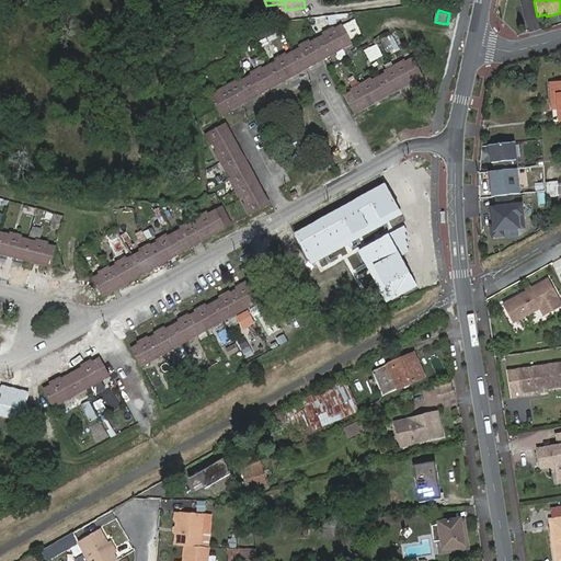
[(275,58),(268,66),(262,69),(261,66),(250,71),(252,75),(238,82),(236,79),(227,83),(216,90),(218,93),(210,98),(220,115),(350,43),(340,26),(332,31),(331,29),(321,33),(322,36),(310,43),(309,39),(299,45),(301,48),(284,57),(283,54),(275,58)]
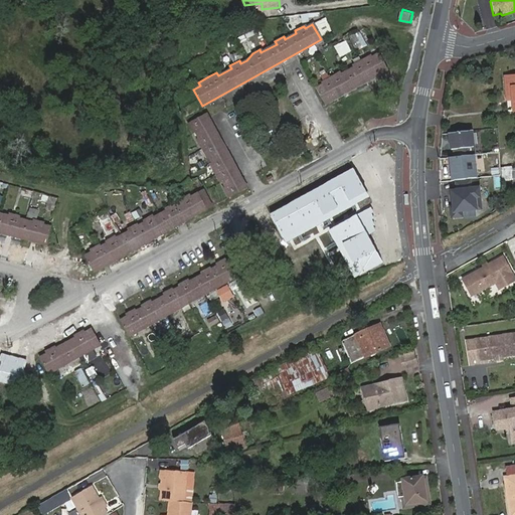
[(338,55),(351,52),(349,40),(335,43),(338,55)]
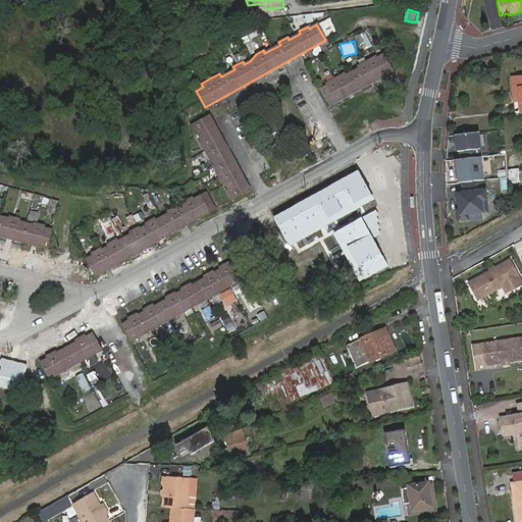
[(342,72),(333,76),(325,81),(327,84),(319,88),(328,105),(392,70),(382,53),(375,57),(374,55),(355,64),(357,67),(350,70),(344,74),(342,72)]
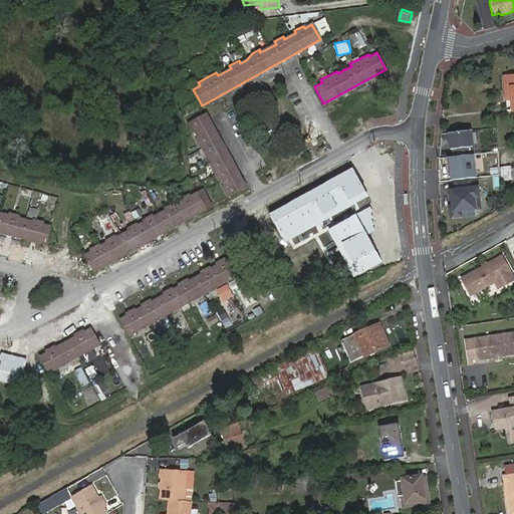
[(196,140),(206,158),(209,156),(213,163),(210,165),(220,182),(223,181),(226,187),(224,188),(229,197),(247,187),(207,112),(203,115),(187,124),(192,133),(195,132),(199,139),(196,140)]
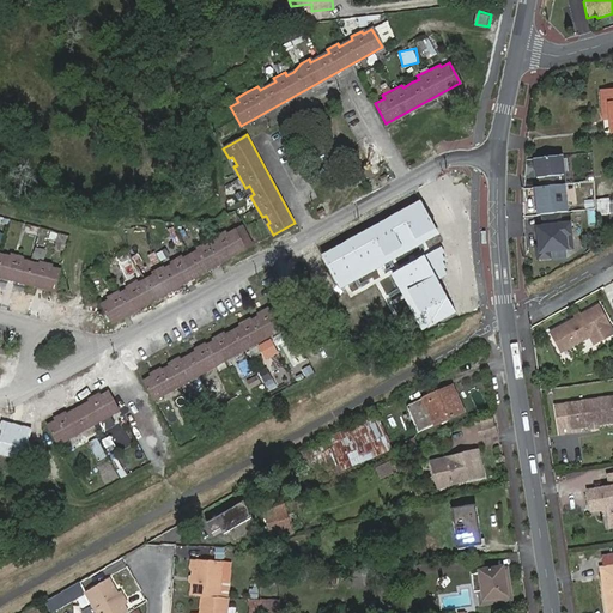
[(564,187),(560,157),(534,161),(536,178),(540,178),(541,189),(564,187)]
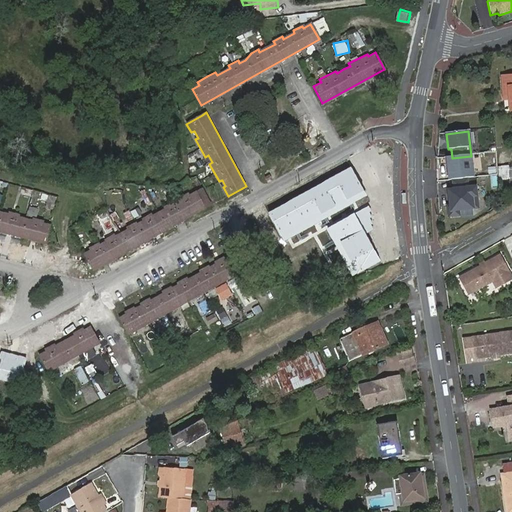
[(474,178),(471,156),(452,158),(446,158),(450,181),(453,181),(467,179),(474,178)]
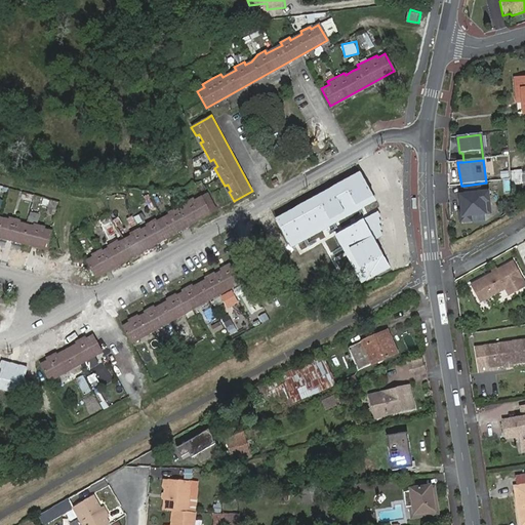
[(524,169),(512,170),(512,184),(524,183),(524,169)]
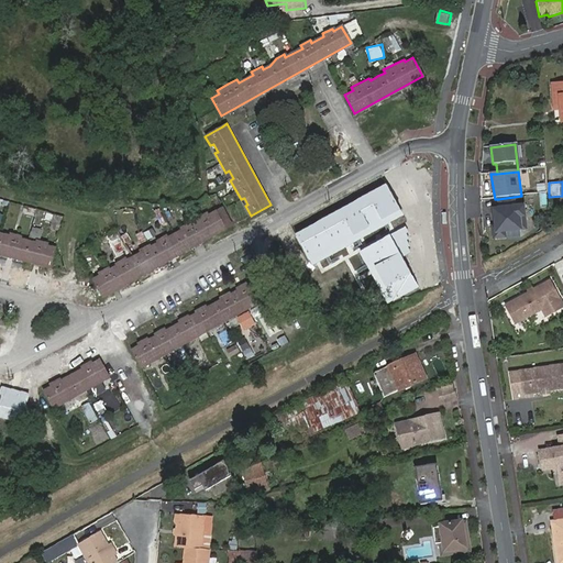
[(386,185),(295,235),(312,267),(404,217),(386,185)]
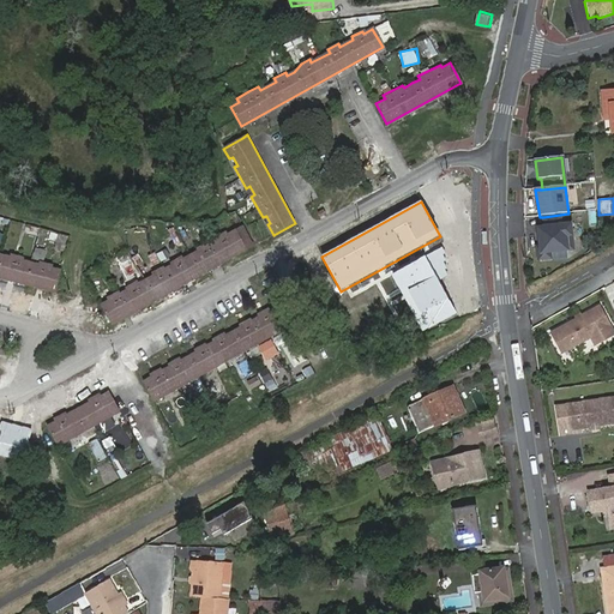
[(560,215),(543,217),(545,229),(539,229),(541,248),(542,260),(551,259),(551,253),(573,251),(571,226),(561,227),(560,215)]
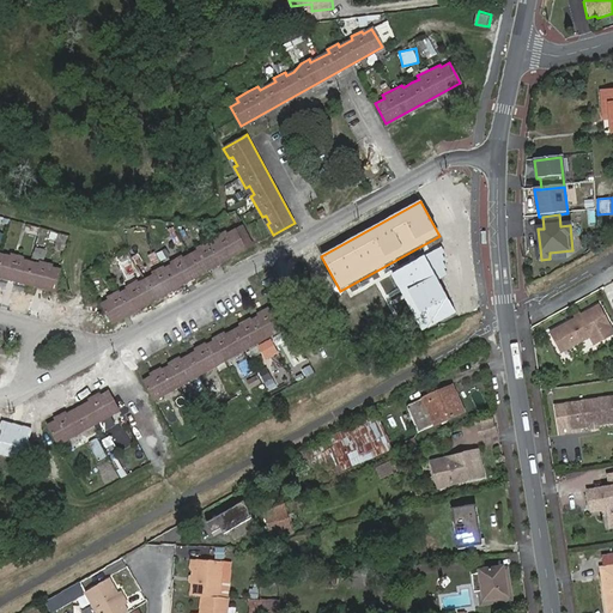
[(162,267),(151,273),(152,275),(138,284),(135,281),(125,287),(126,290),(117,295),(117,292),(105,298),(108,301),(99,304),(111,325),(247,249),(246,248),(252,244),(241,226),(226,235),(225,232),(214,238),(216,241),(207,246),(206,243),(195,248),(196,252),(189,255),(182,260),(181,258),(169,263),(170,266),(163,269),(162,267)]
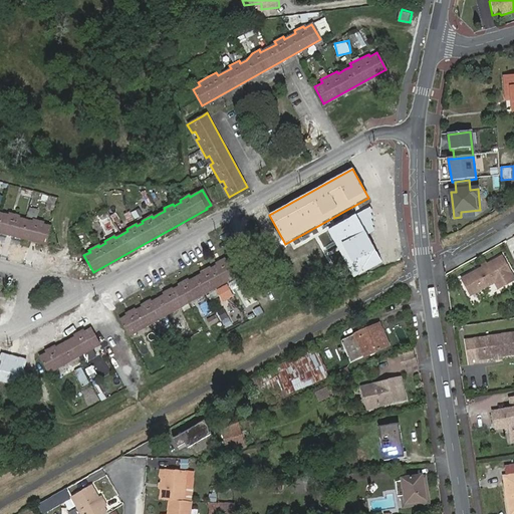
[(37,218),(39,209),(30,207),(28,216),(37,218)]
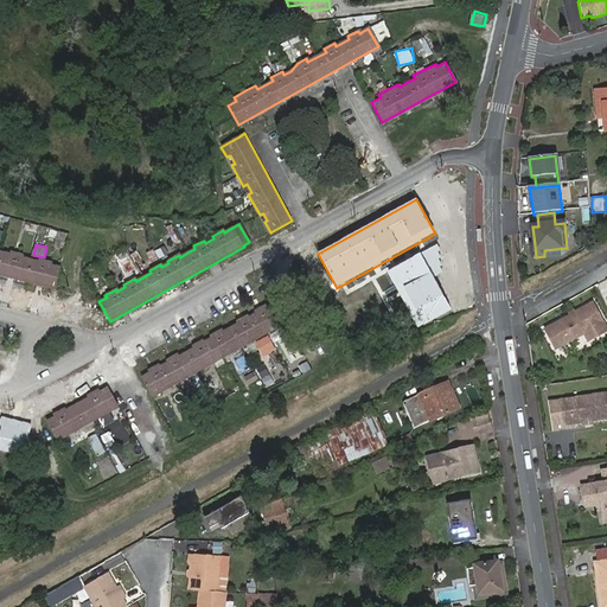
[(0,276),(55,292),(61,269),(50,267),(50,263),(39,261),(39,263),(30,262),(21,260),(23,256),(11,254),(10,256),(0,253),(0,276)]
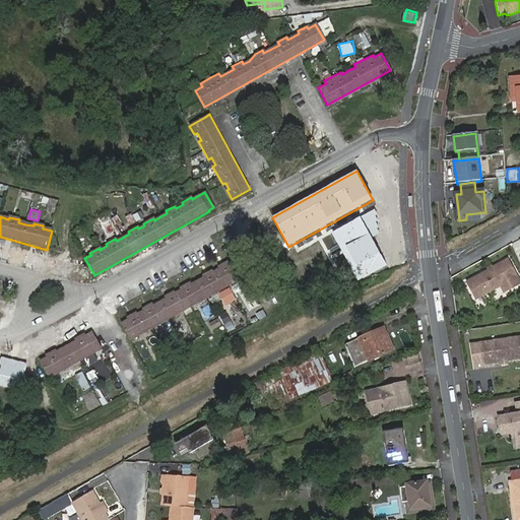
[(360,217),(330,234),(356,282),(387,266),(360,217)]
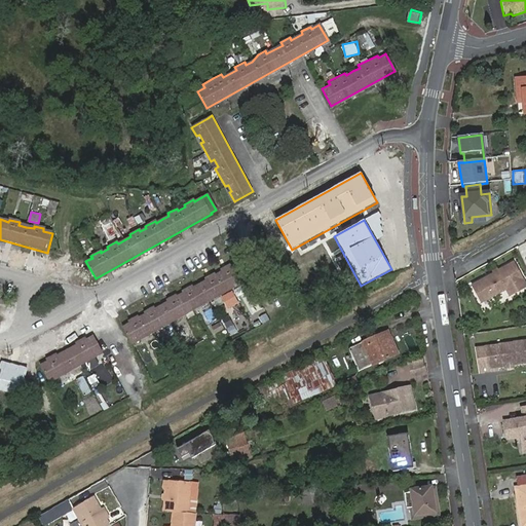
[(113,222),(104,227),(110,238),(119,233),(113,222)]
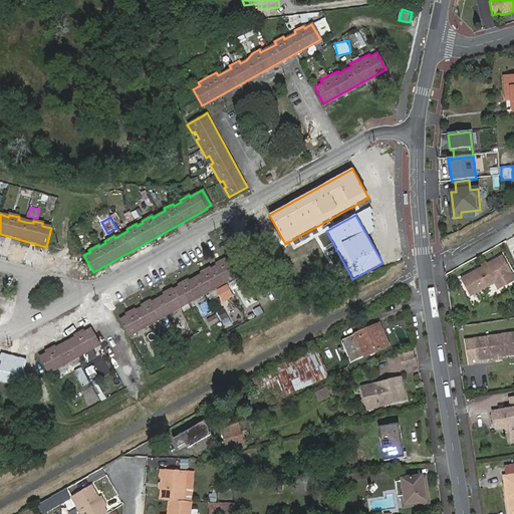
[(513,276),(503,256),(464,277),(473,294),(496,282),(500,288),(513,280),(513,276)]
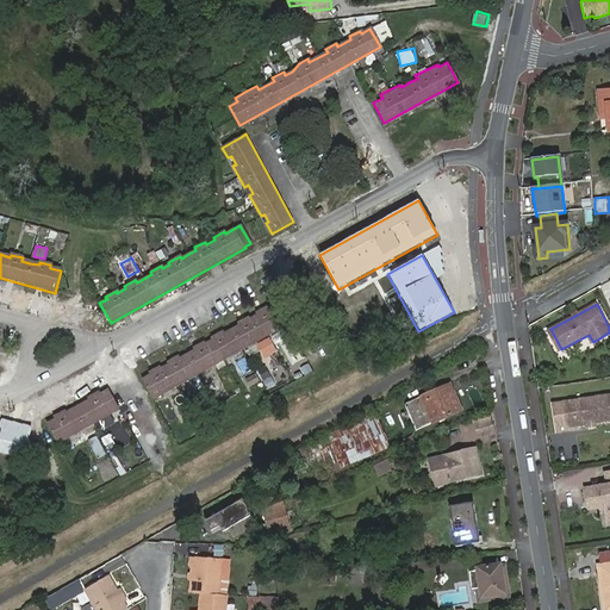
[(269,309),(268,306),(267,337),(271,335),(287,325),(277,305),(269,309)]
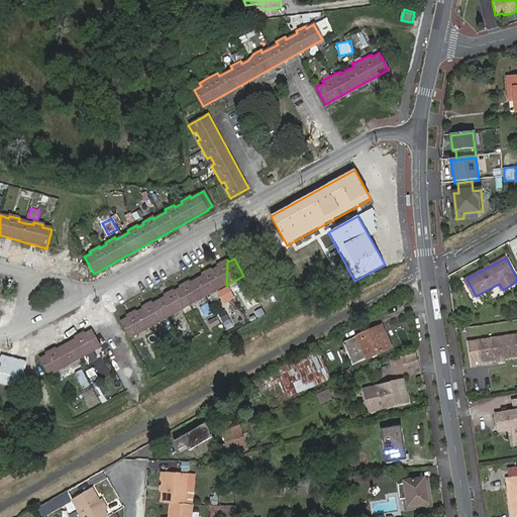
[(226,286),(227,260),(217,265),(218,268),(211,272),(209,269),(201,274),(203,276),(190,283),(188,281),(181,286),(182,288),(174,292),(173,290),(164,295),(166,297),(151,305),(150,302),(142,307),(143,309),(137,313),(136,310),(126,316),(127,318),(122,321),(132,339),(153,326),(191,305),(208,296),(226,286)]
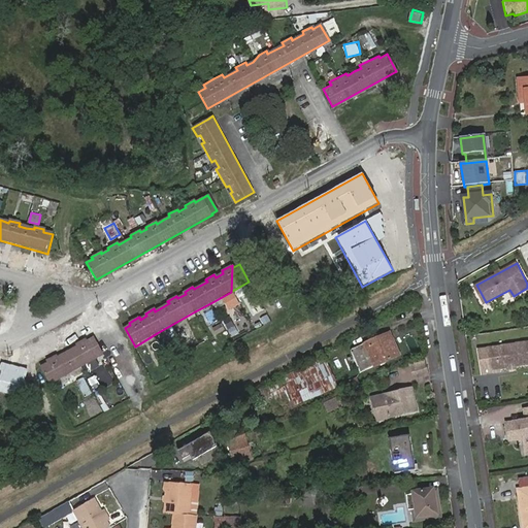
[(246,285),(236,290),(239,297),(250,292),(246,285)]
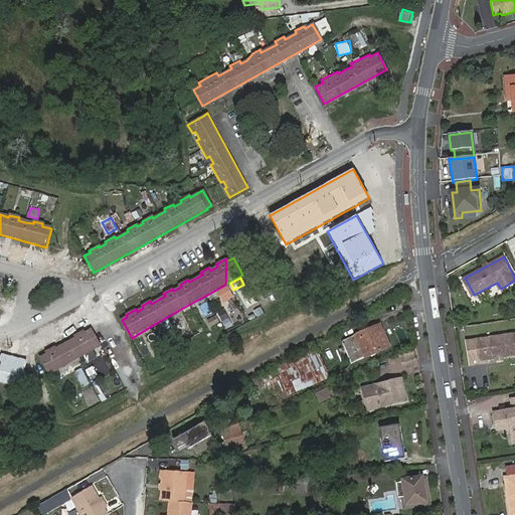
[(227,285),(217,292),(224,303),(234,296),(227,285)]
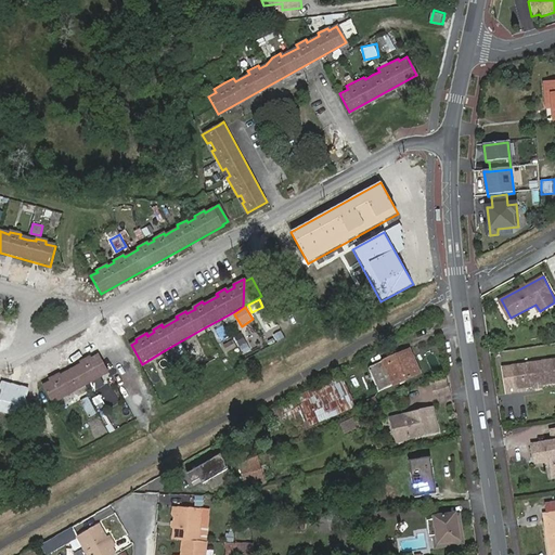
[(237,346),(253,337),(248,328),(233,337),(237,346)]
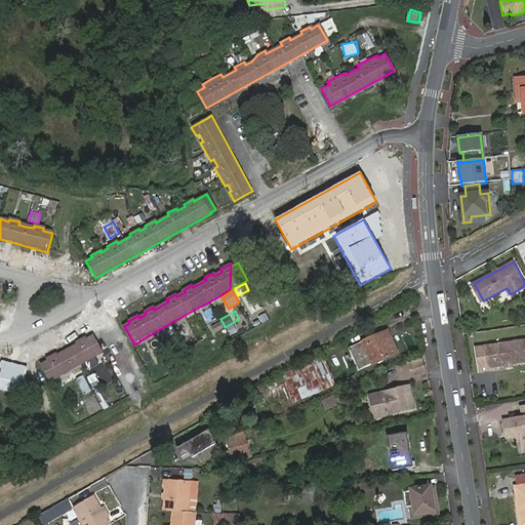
[(388,329),(382,331),(390,347),(395,345),(388,329)]
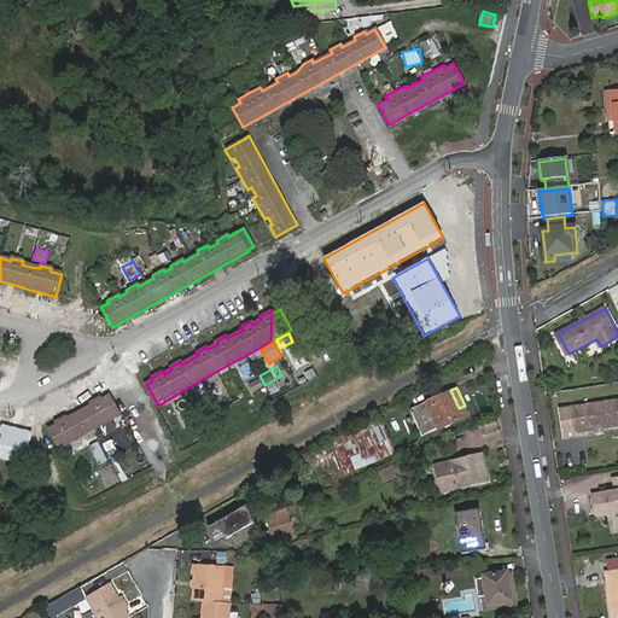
[(459,408),(450,390),(417,406),(412,414),(424,436),(470,414),(465,406),(459,408)]
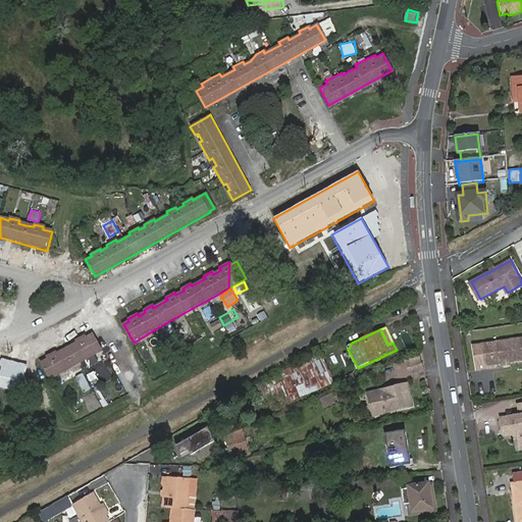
[(77,345),(57,356),(55,354),(47,359),(48,361),(42,365),(50,380),(101,351),(93,335),(87,340),(85,337),(76,342),(77,345)]
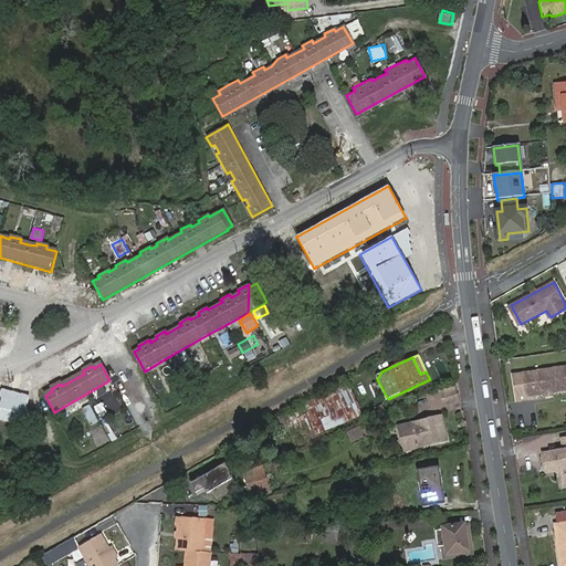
[(565,390),(565,368),(525,374),(527,397),(548,395),(547,391),(552,390),(553,392),(565,390)]
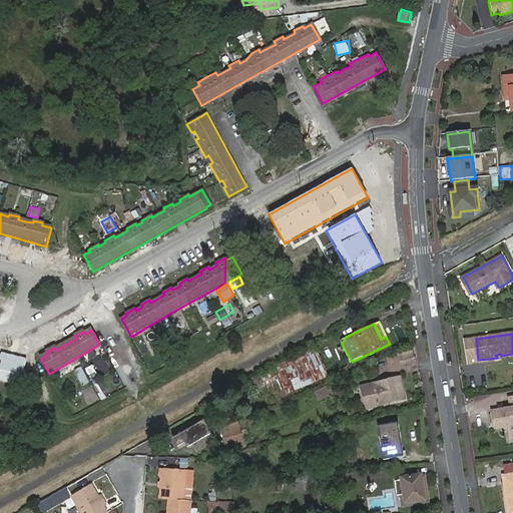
[(282,373),(295,395),(331,374),(319,352),(282,373)]
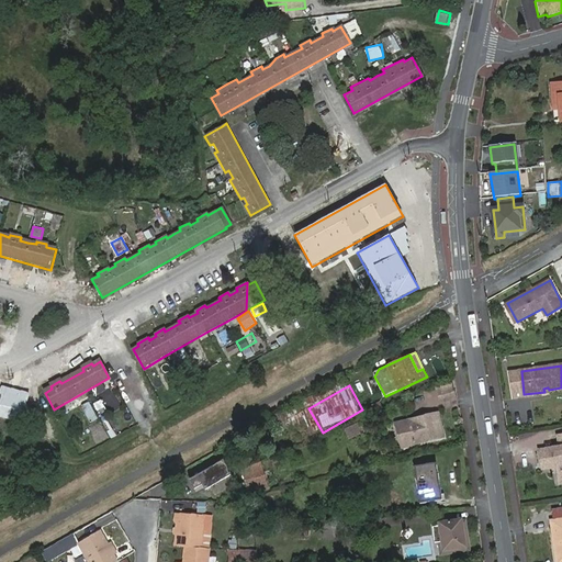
[(0,417),(22,424),(26,403),(19,401),(20,398),(8,395),(8,398),(0,395),(0,417)]
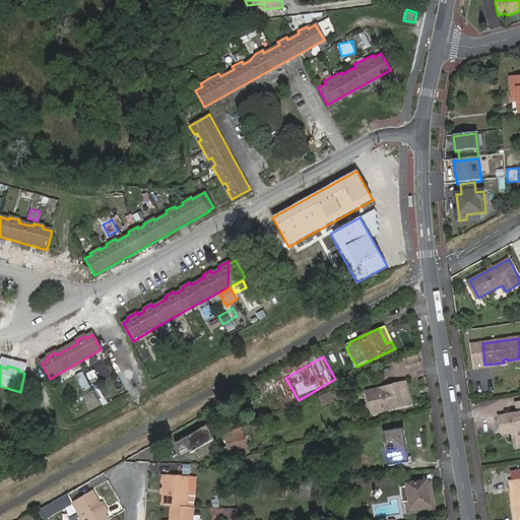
[(403,394),(401,384),(379,390),(367,393),(371,411),(371,413),(409,404),(407,393),(403,394)]
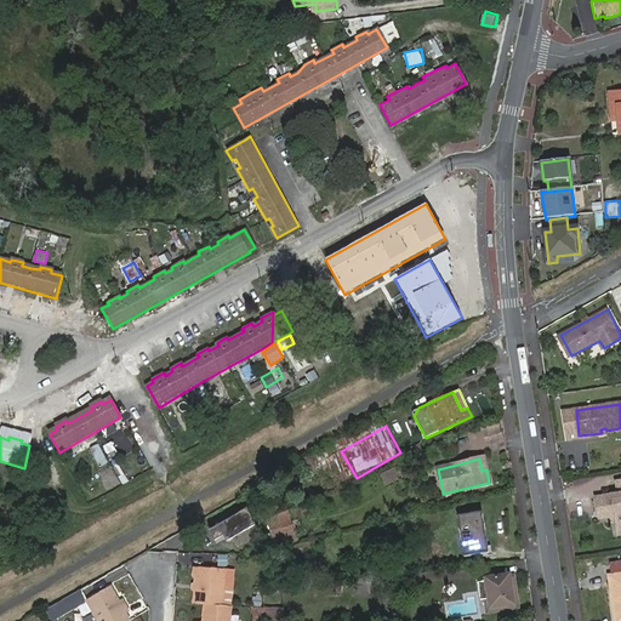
[(386,485),(404,478),(399,466),(381,473),(386,485)]
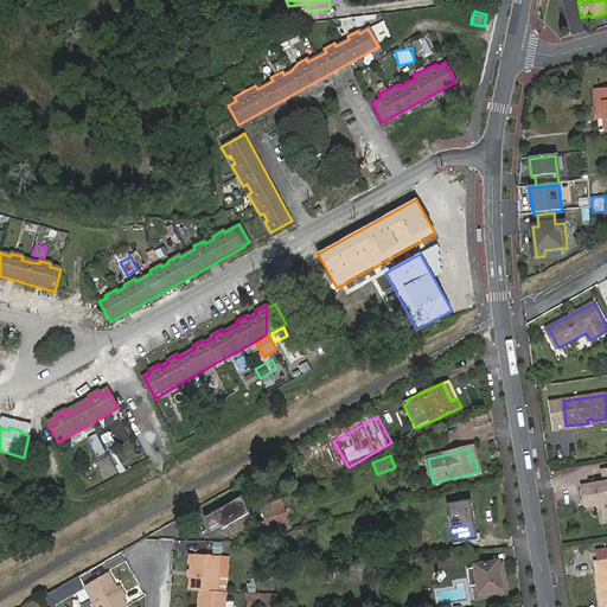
[(606,521),(606,470),(604,471),(605,483),(585,486),(588,505),(602,503),(606,522),(606,521)]
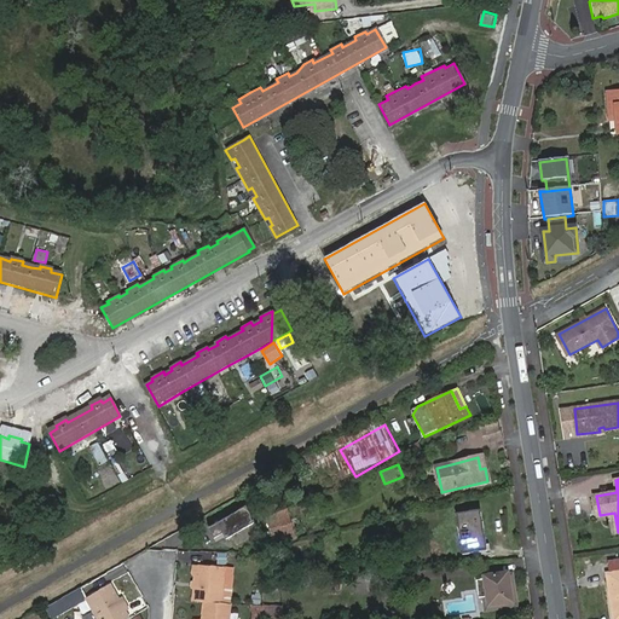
[(227,541),(255,525),(252,519),(254,518),(247,507),(209,530),(215,539),(224,534),(227,541)]
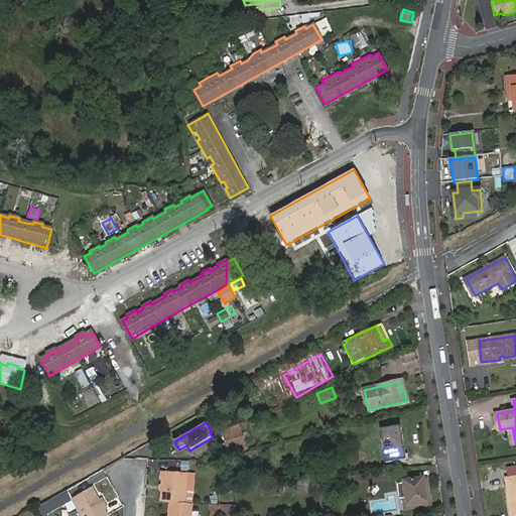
[(246,449),(240,427),(225,431),(231,454),(246,449)]
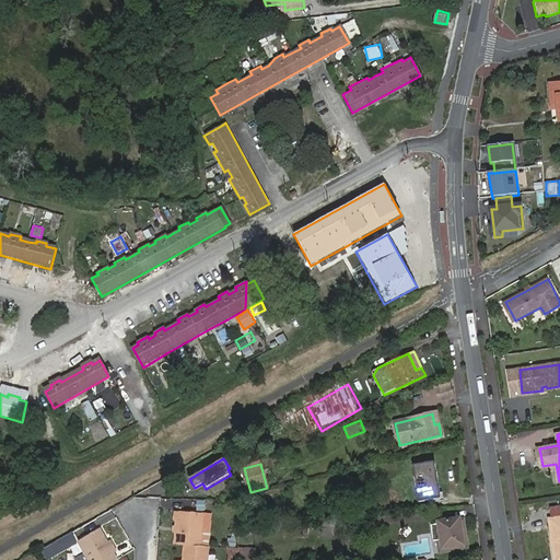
[(438,487),(434,468),(415,471),(418,500),(427,499),(428,499),(426,488),(438,487)]
